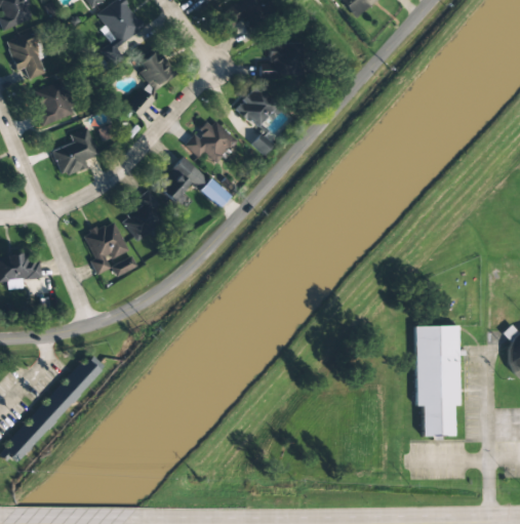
[(0,0),(0,13),(5,29),(34,18),(27,0),(0,0)]
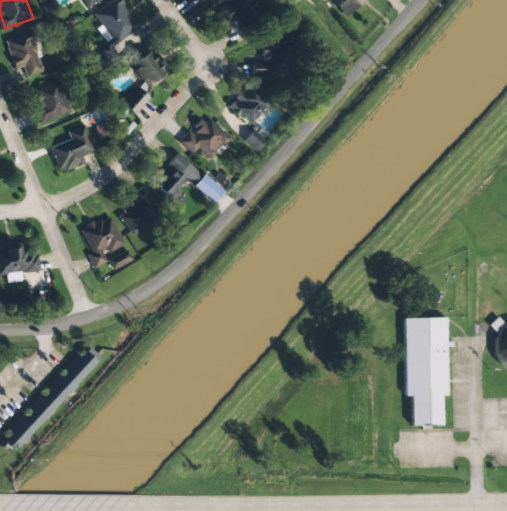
[(84,0),(90,8),(101,0),(84,0)]
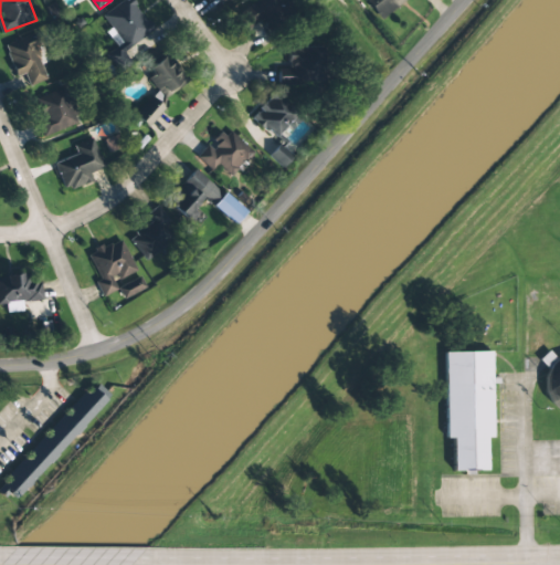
[(125,0),(104,14),(128,50),(157,31),(136,0),(125,0)]
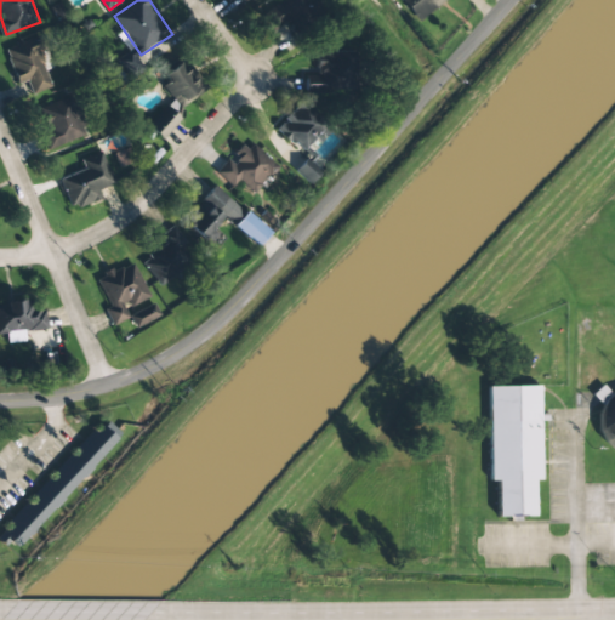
[(308,0),(286,0),(266,11),(275,29),(291,21),(300,37),(330,20),(320,0),(308,0)]
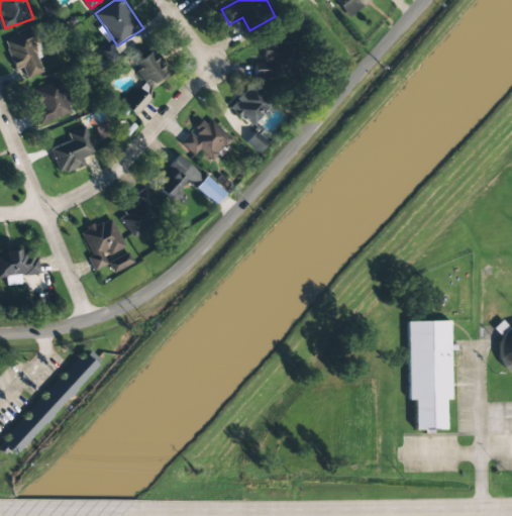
[(338,0),(351,16),(373,0),(338,0)]
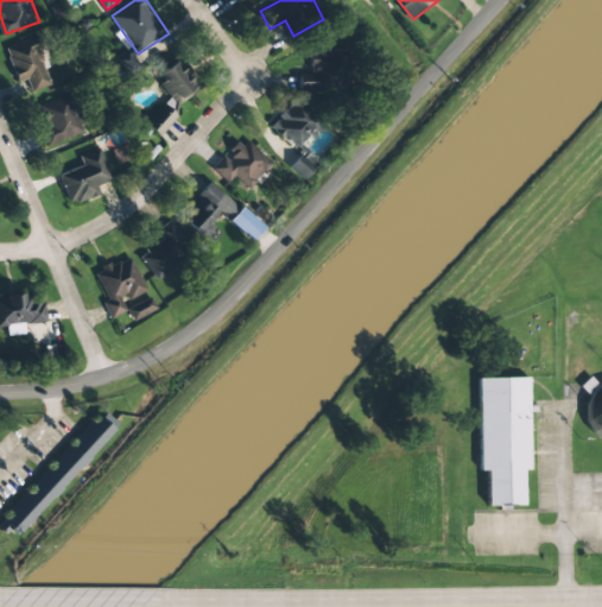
[(19,82),(32,78),(36,90),(55,86),(40,38),(10,46),(19,82)]
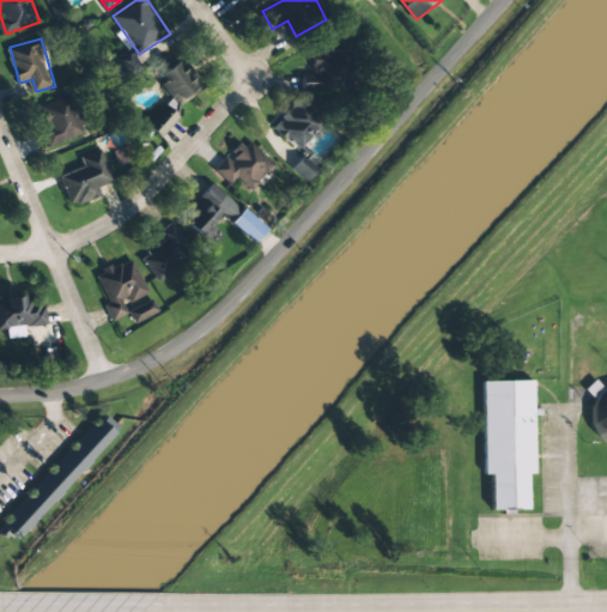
[(316,72),(305,72),(305,90),(356,90),(356,49),(316,49),(316,72)]
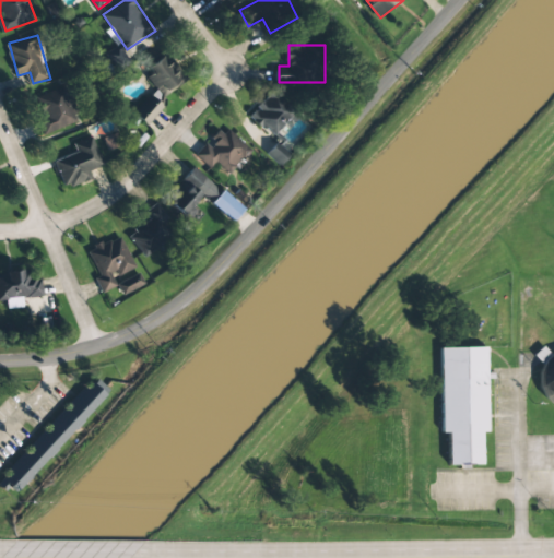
[(145,68),(161,91),(136,108),(145,123),(168,108),(162,98),(189,80),(171,51),(145,68)]
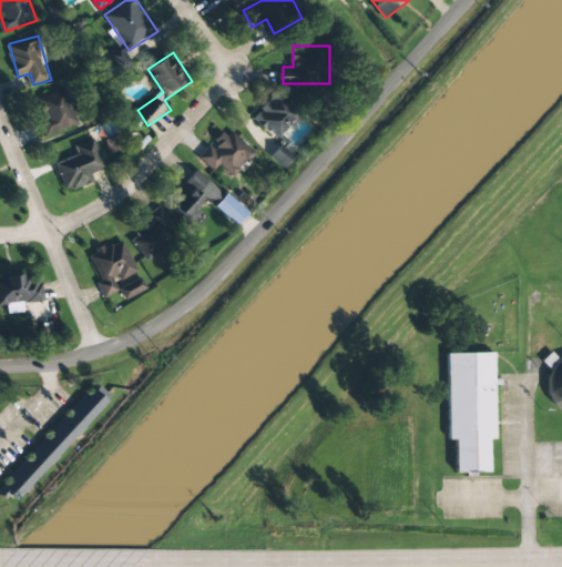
[(80,122),(65,88),(40,99),(48,117),(40,120),(47,137),(80,122)]
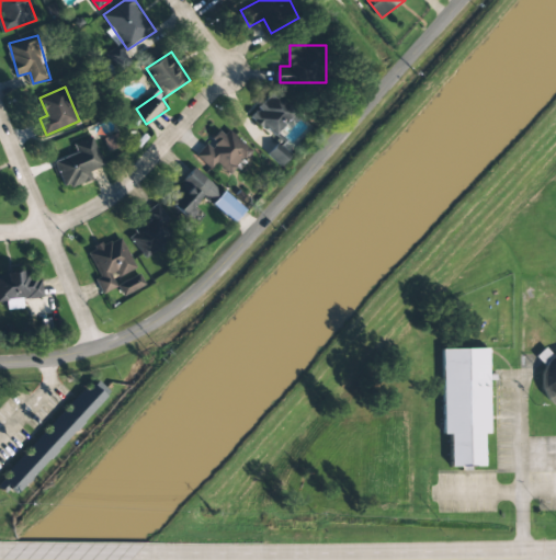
[(302,112),(278,89),(253,113),(278,136),(302,112)]
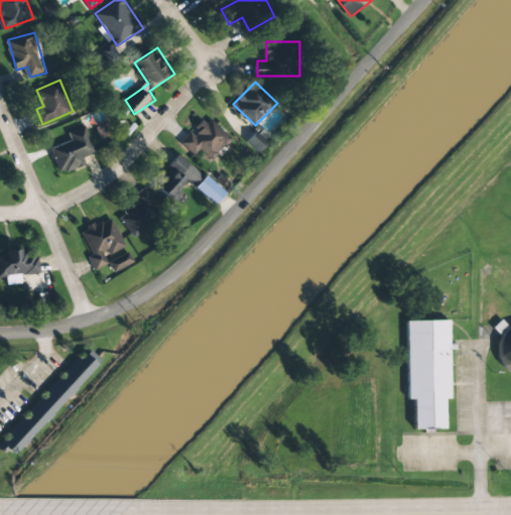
[(208,114),(182,142),(197,154),(203,149),(215,160),(235,138),(208,114)]
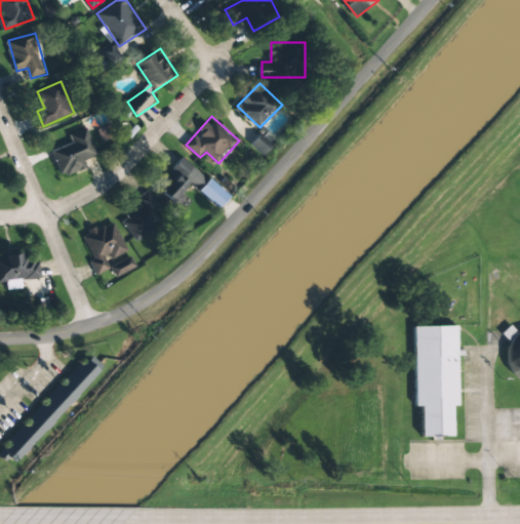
[(106,142),(118,137),(113,124),(101,128),(106,142)]
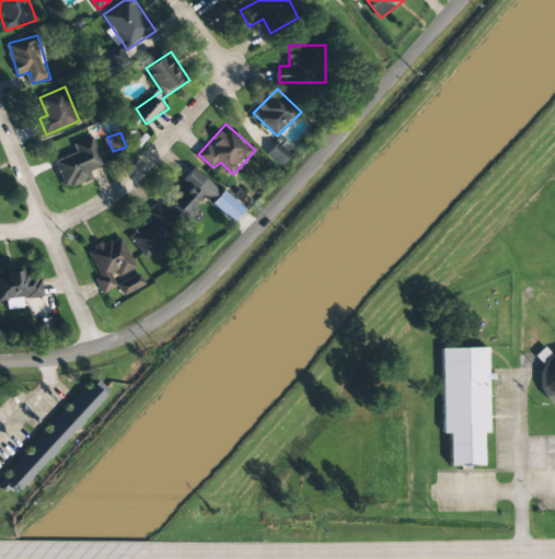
[(58,160),(67,188),(94,178),(91,171),(105,166),(95,137),(76,143),(79,152),(58,160)]
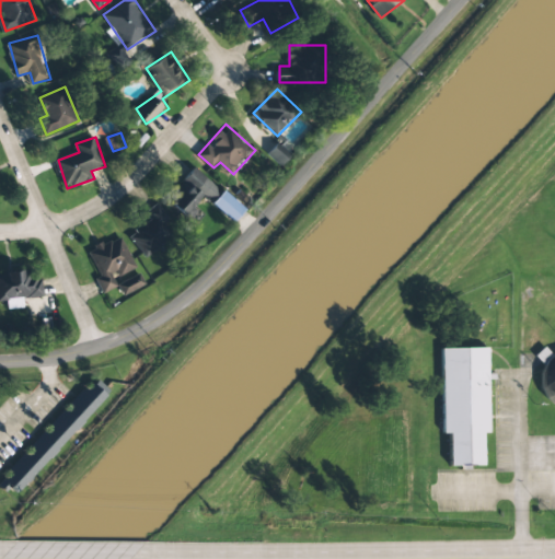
[(291,152),(280,142),(272,153),(282,163),(291,152)]
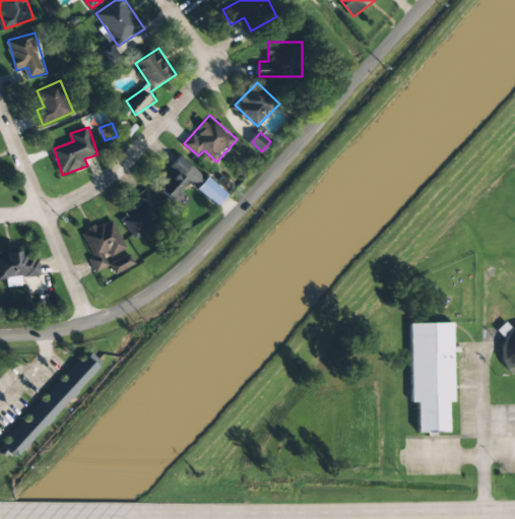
[(198,188),(207,177),(182,154),(170,169),(170,170),(156,185),(180,204),(187,195),(182,191),(190,181),(198,188)]
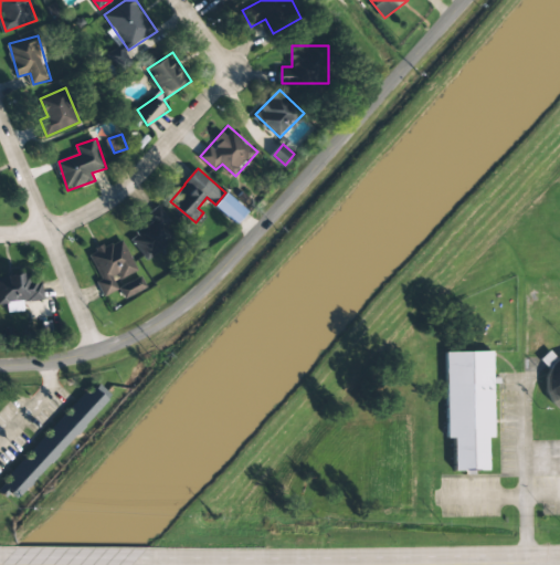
[(251,210),(228,192),(217,207),(240,225),(251,210)]
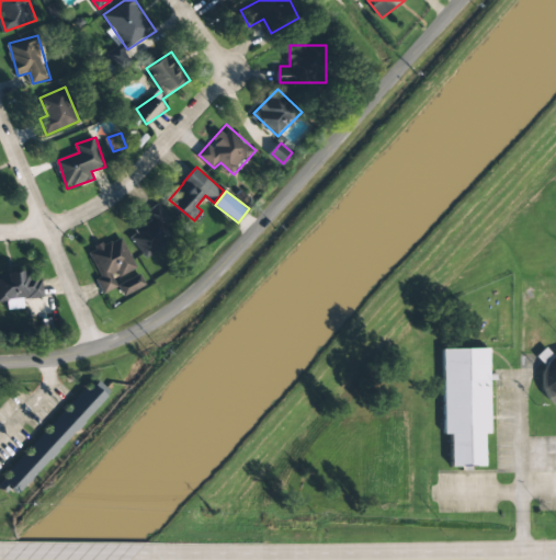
[(180,237),(165,205),(136,220),(142,231),(135,235),(145,254),(180,237)]
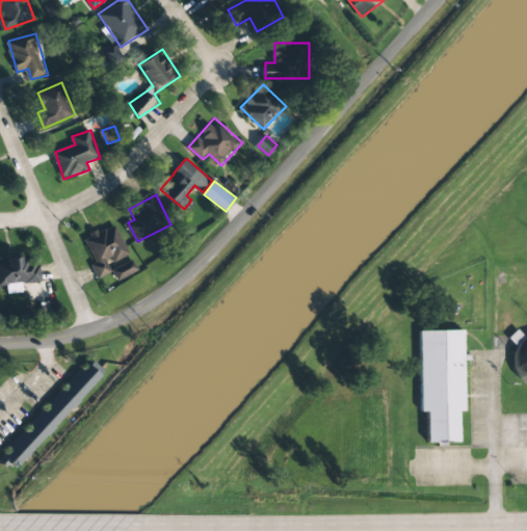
[(85,238),(98,263),(94,264),(100,277),(115,270),(120,279),(139,269),(133,258),(116,223),(85,238)]
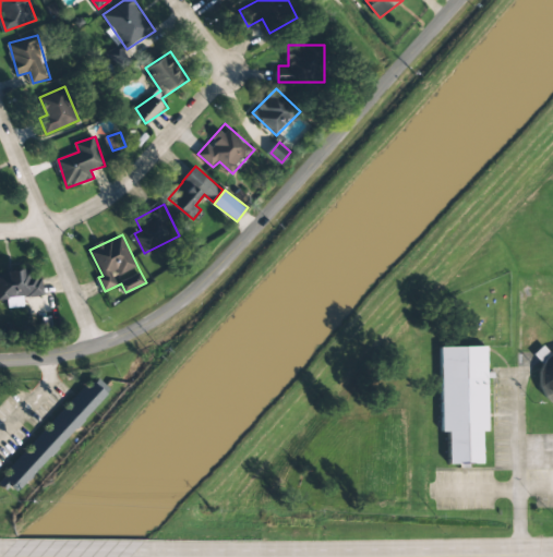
[(0,298),(43,297),(43,269),(0,270),(0,298)]
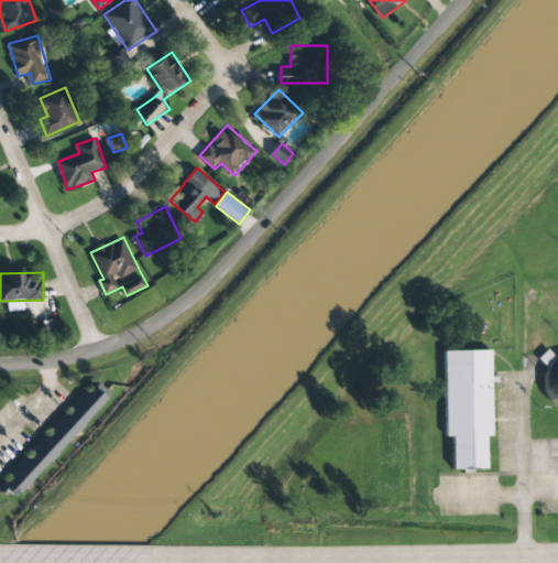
[(493,434),(492,349),(447,350),(448,436),(455,436),(455,468),(488,467),(488,434),(493,434)]
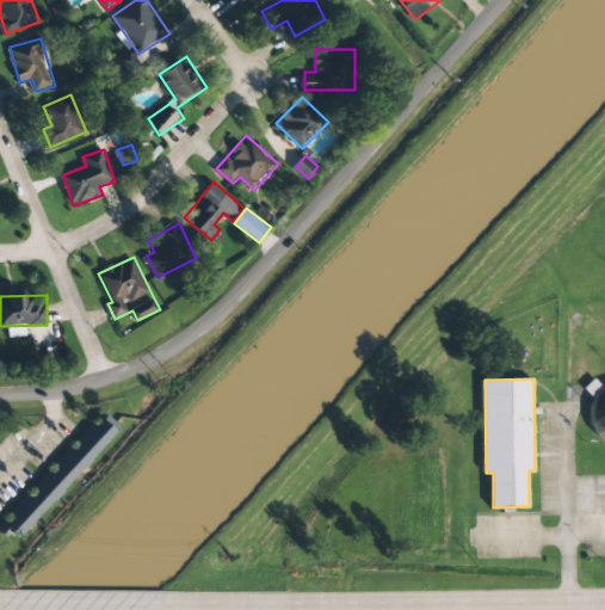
[(122,425),(105,410),(2,525),(19,540),(122,425)]
